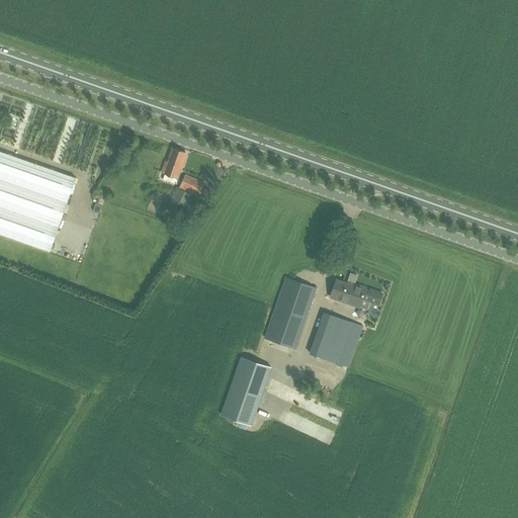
[(184,159),(186,153),(173,148),(168,163),(166,162),(162,173),(178,178),(185,159),(184,159)]
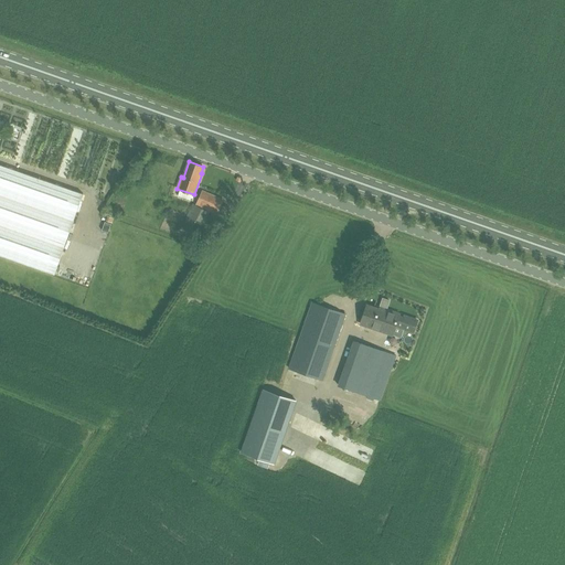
[(83,194),(0,164),(0,256),(54,275),(83,194)]
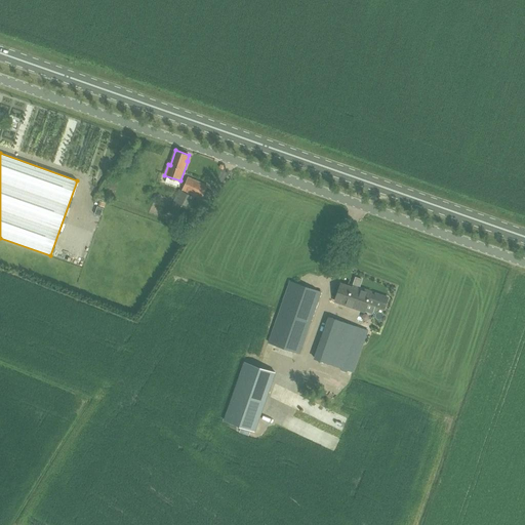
[(186,217),(196,196),(202,199),(209,186),(189,176),(183,191),(180,190),(170,210),(186,217)]
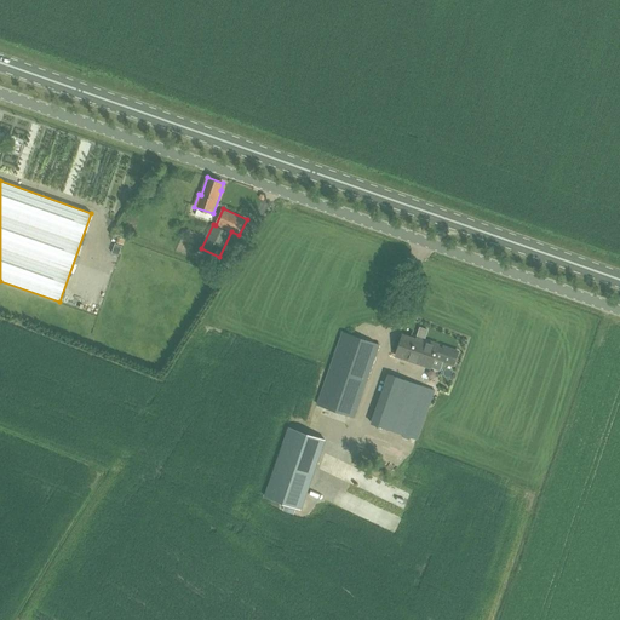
[(355,418),(380,344),(343,331),(317,405),(355,418)]
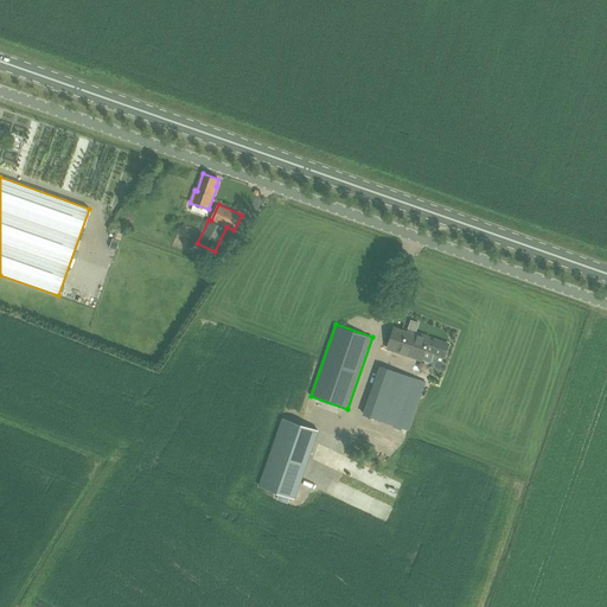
[(413,357),(420,334),(415,332),(414,334),(395,327),(388,347),(413,357)]
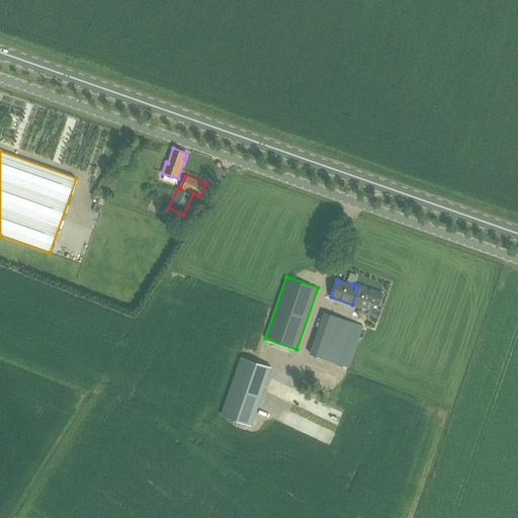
[(310,353),(332,361),(349,366),(364,326),(325,312),(310,353)]
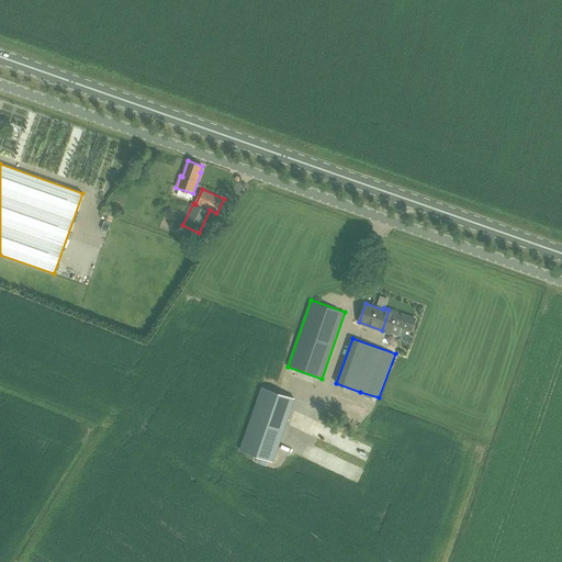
[(240,450),(257,456),(272,461),(294,398),(262,388),(240,450)]
